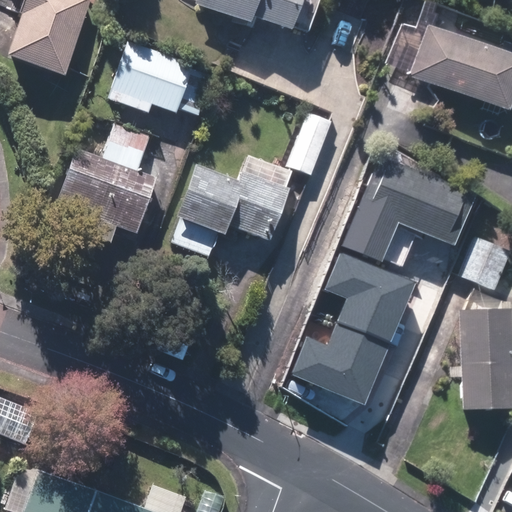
[(5,56),(62,77),(89,0),(20,0),(16,13),(20,14),(5,56)]
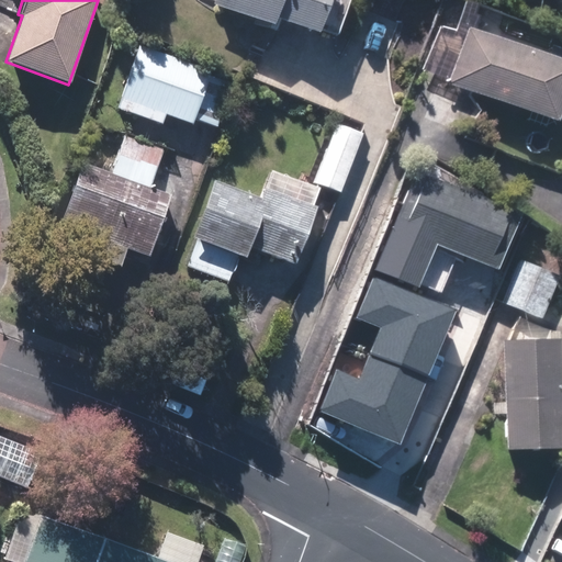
[(214,0),(213,4),(271,25),(273,18),(316,33),(317,30),(334,35),(346,0),(214,0)]
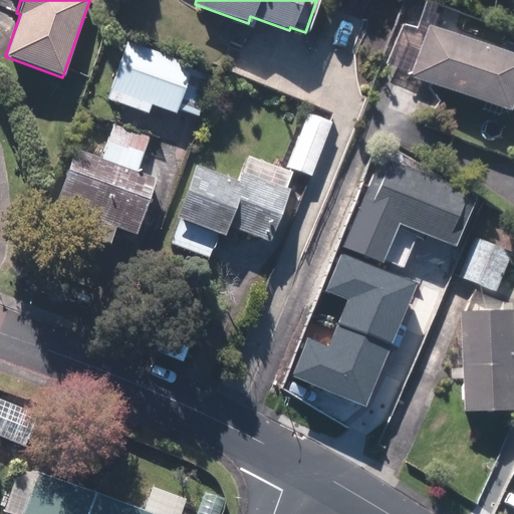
[(513,57),(427,27),(410,76),(506,110),(513,87),(513,57)]
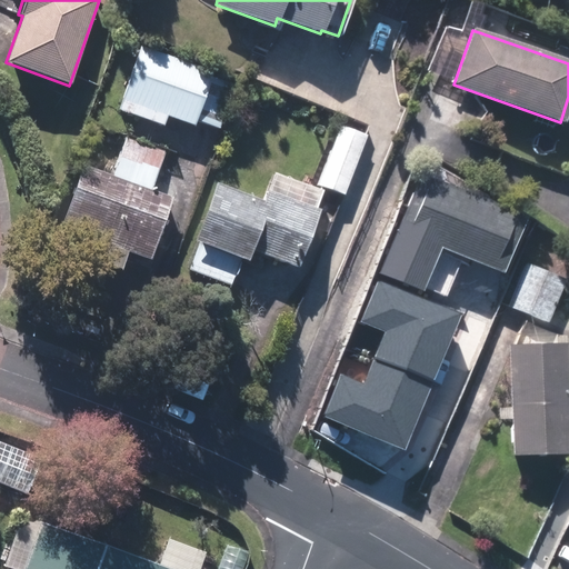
[(212,72),(140,47),(118,109),(162,126),(166,117),(192,127),(196,120),(217,128),(232,86),(210,78),(212,72)]
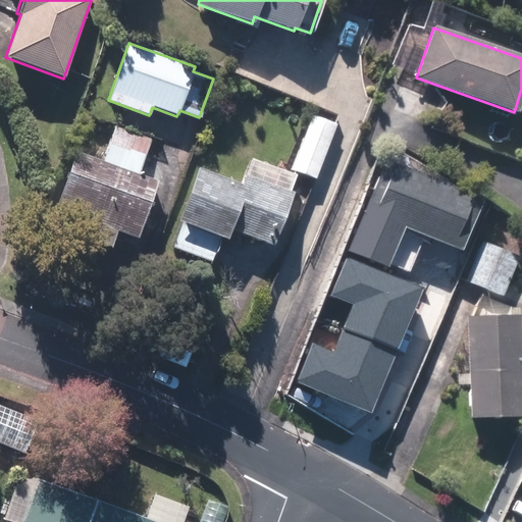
[(312,114),(292,169),(315,177),(335,122),(312,114)]
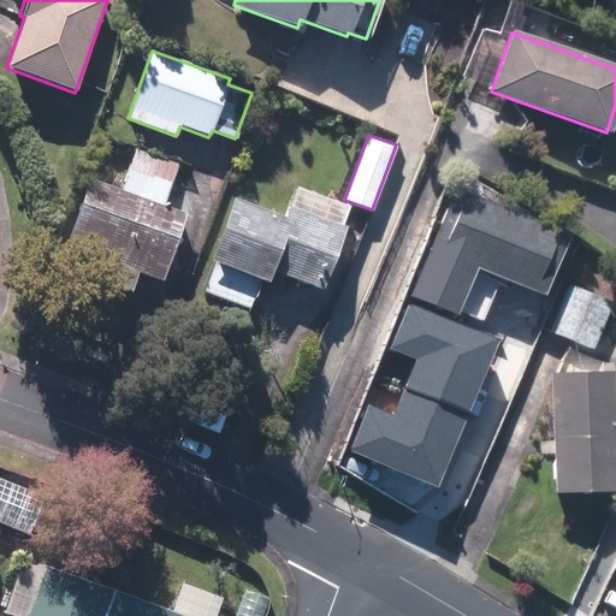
[(122,191),(164,207),(179,164),(137,148),(122,191)]
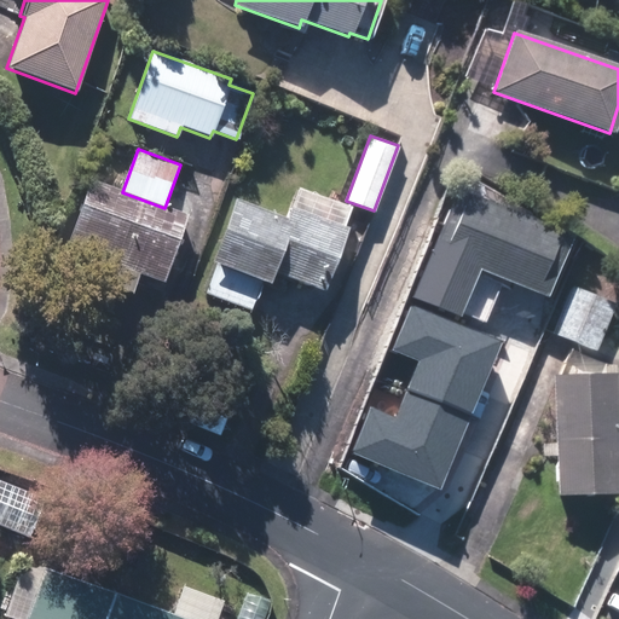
[(122,192),(90,180),(58,266),(131,291),(138,273),(161,282),(185,215),(165,208),(122,192)]
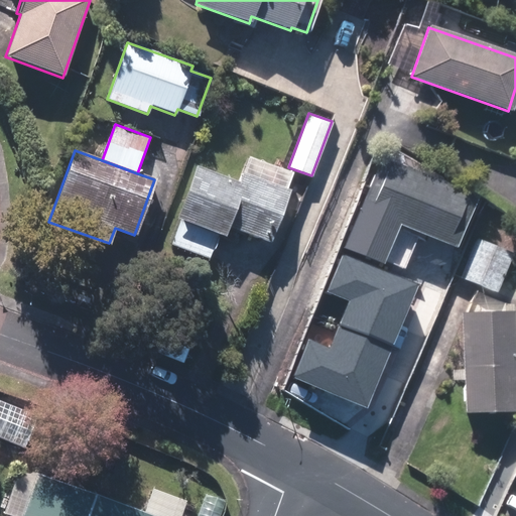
[(197,167),(177,218),(181,220),(171,244),(209,258),(219,234),(224,236),(227,228),(267,244),(287,190),(285,189),(291,174),(249,158),(239,183),(197,167)]
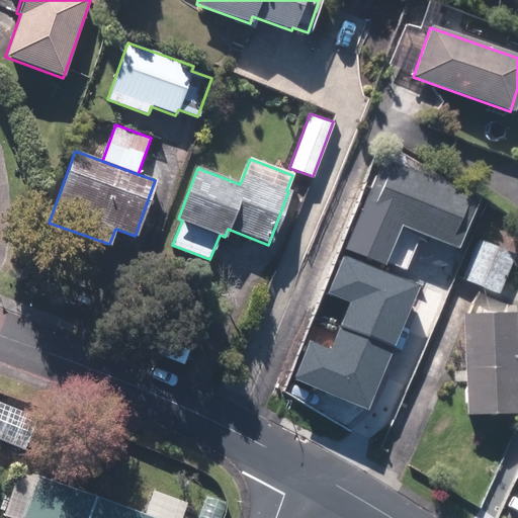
[(346,248),(387,265),(403,226),(460,249),(481,199),(381,160),(346,248)]
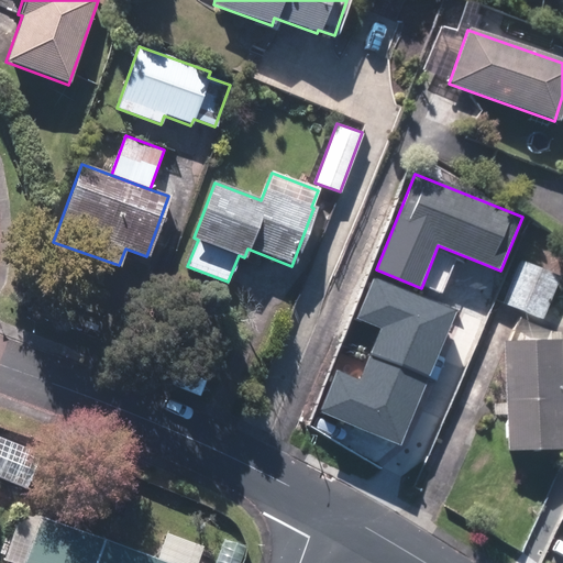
[(558,278),(519,262),(500,302),(540,319),(558,278)]
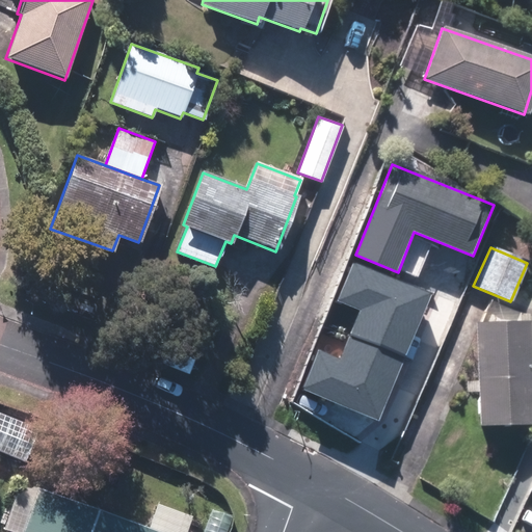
[(340,358),(319,350),(302,391),(378,421),(430,294),(353,263),(338,301),(361,310),(340,358)]
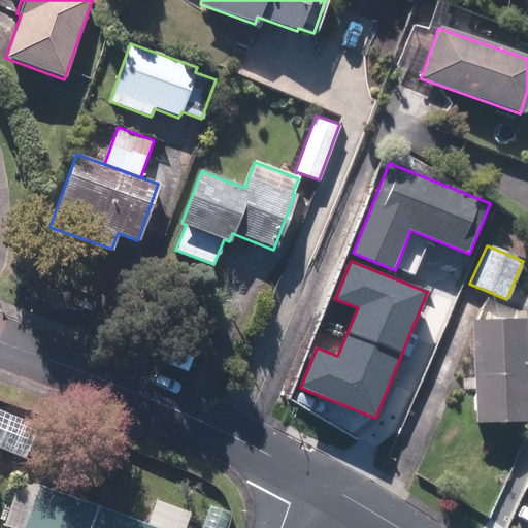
[(524,322),(472,322),(472,422),(524,422),(524,322)]
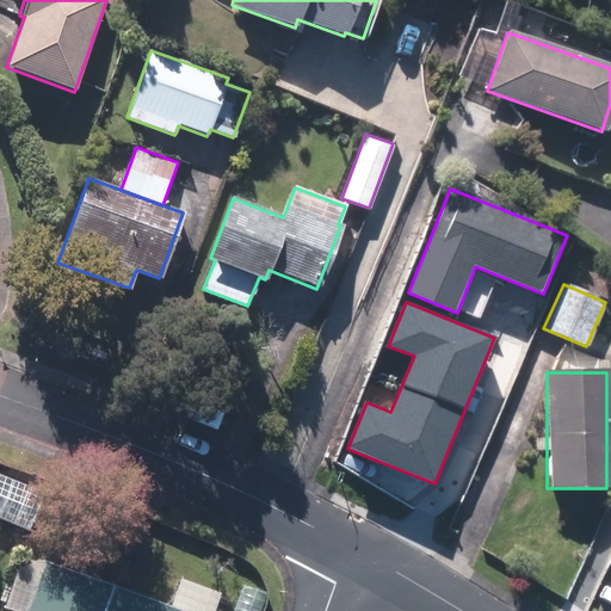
[(179,610),(43,562),(25,610),(179,610)]
